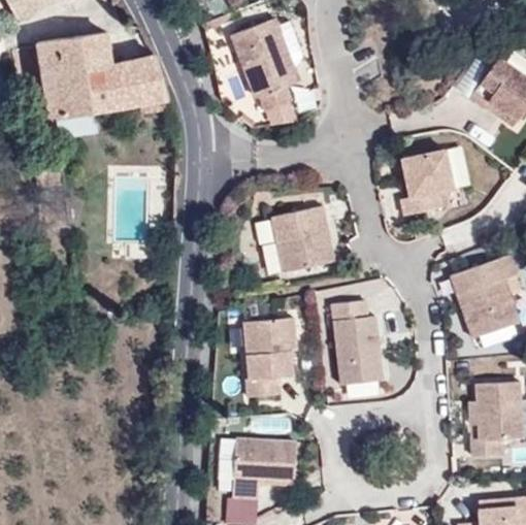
[(56,0),(4,0),(15,20),(56,0)]
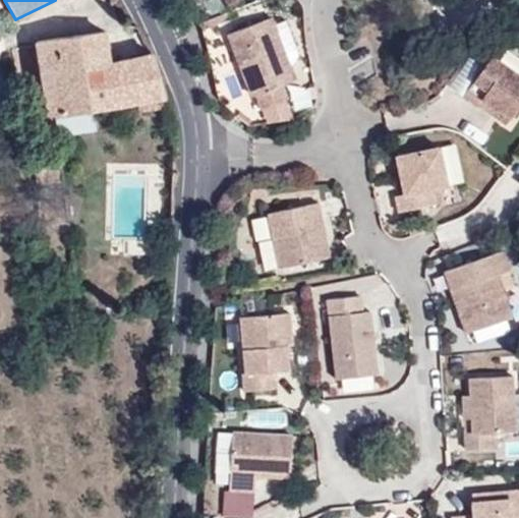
[(291,79),(271,18),(228,33),(248,95),(252,95),(255,108),(281,100),(276,84),(291,79)]
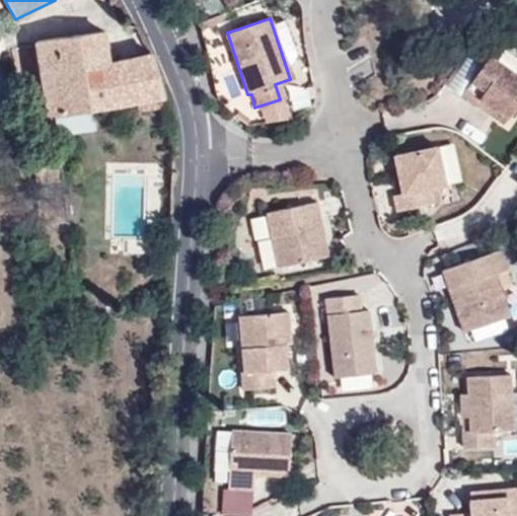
[(54,116),(162,99),(150,55),(107,64),(103,33),(35,43),(48,117),(54,116)]
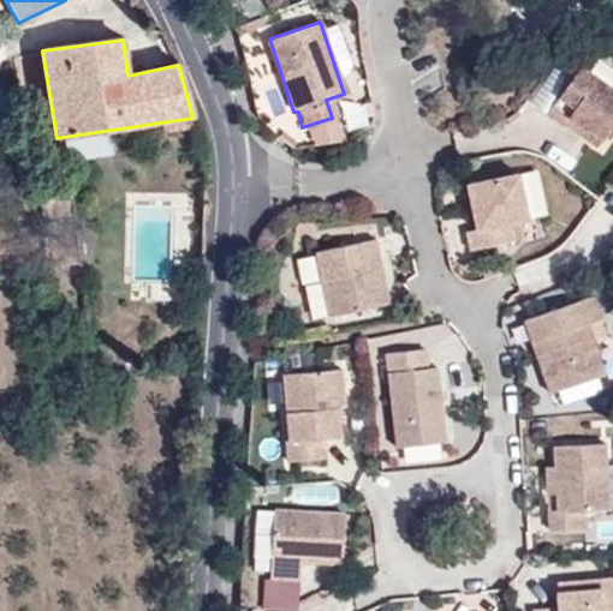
[(612,120),(612,88),(578,64),(542,115),(593,149),(612,120)]
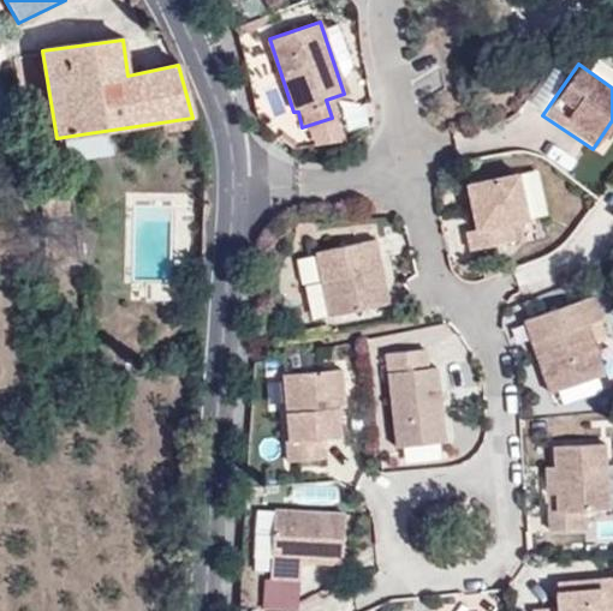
[(507,226),(516,225),(527,222),(517,179),(468,190),(476,234),(468,235),(471,255),(511,246),(507,226)]
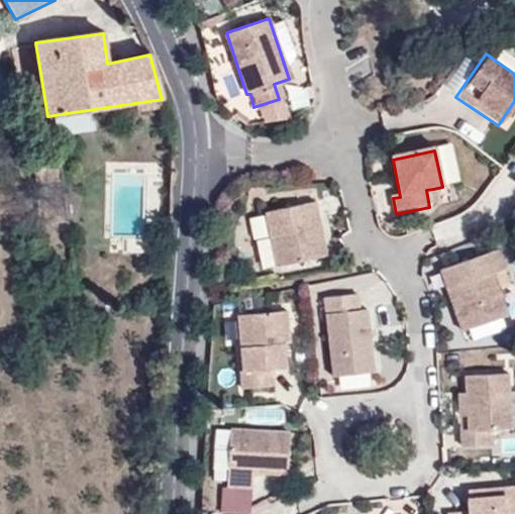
[(437,205),(433,189),(426,190),(429,207),(437,205)]
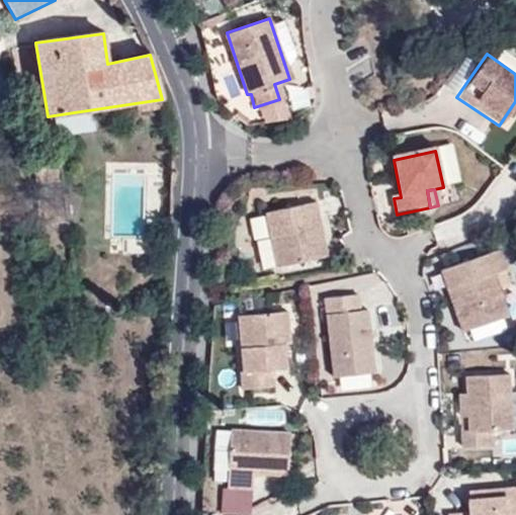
[(271,238),(278,267),(327,257),(314,201),(265,212),(271,238)]
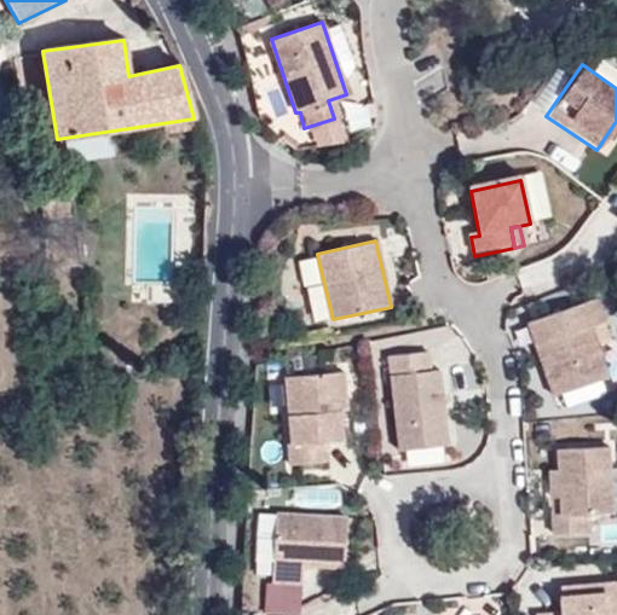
[(315,324),(333,319),(324,284),(306,288),(315,324)]
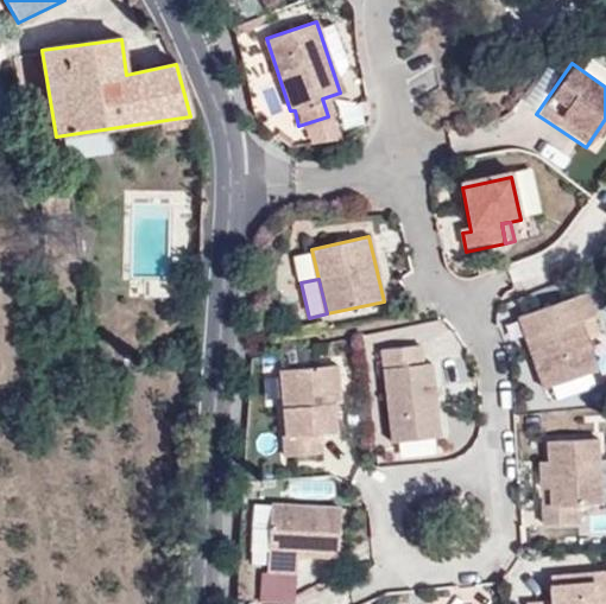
[(513,318),(540,390),(598,370),(580,320),(592,316),(584,293),(513,318)]
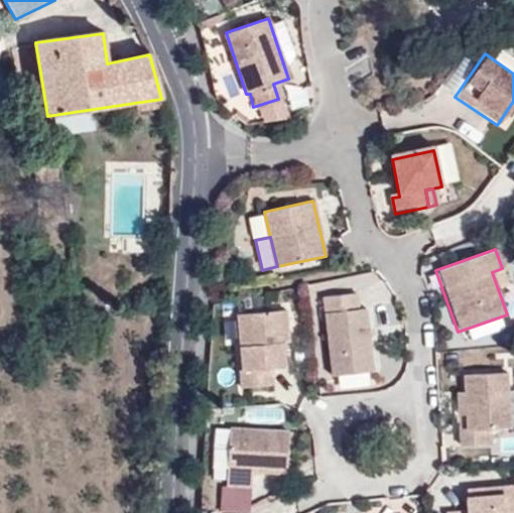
[(333,373),(372,370),(366,310),(357,310),(356,296),(326,298),(333,373)]
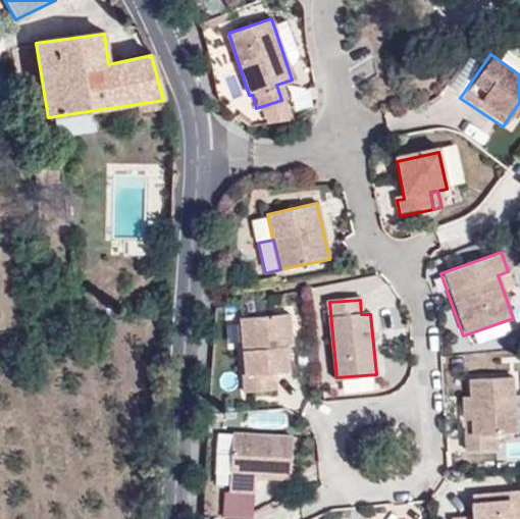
[(289,311),(240,315),(245,373),(242,374),(243,390),(275,386),(274,369),(287,368),(284,342),(291,342),(289,311)]
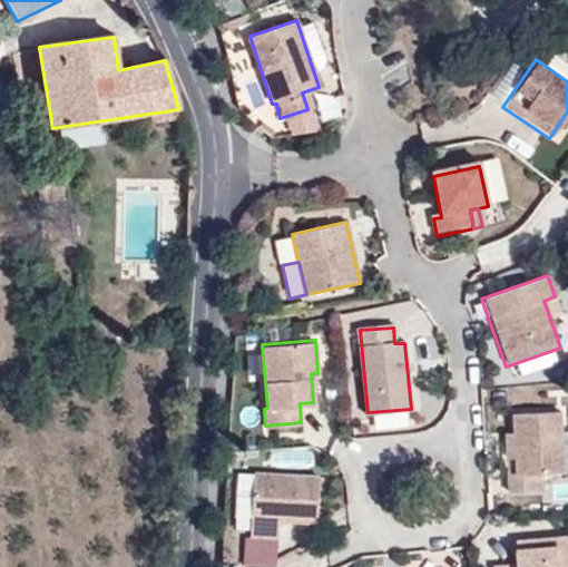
[(516,367),(518,377),(559,369),(557,358),(516,367)]
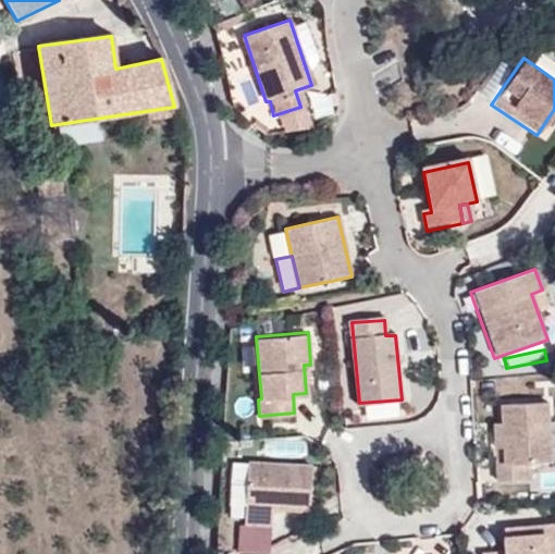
[(496,483),(528,481),(526,464),(547,462),(542,403),(497,405),(498,426),(492,427),(496,483)]
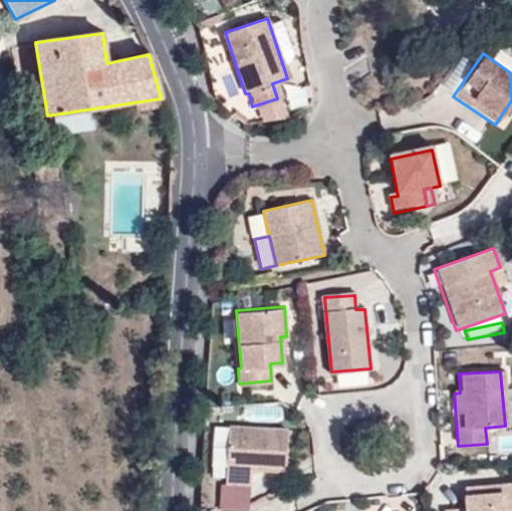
[(249,465),(283,468),(286,429),(228,425),(224,481),(248,482),(249,465)]
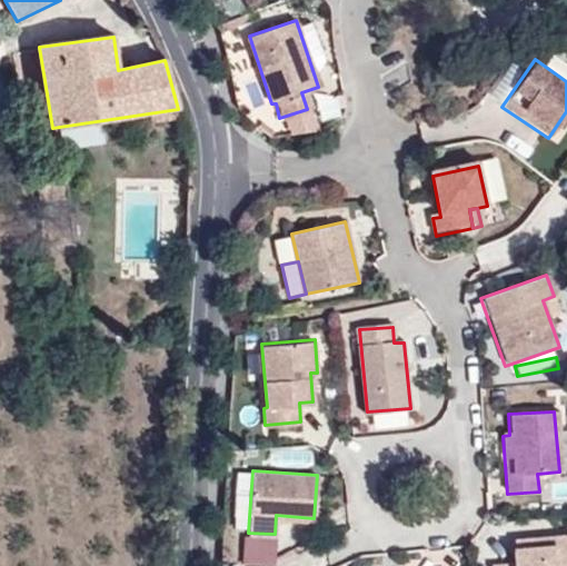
[(566,565),(566,539),(514,544),(516,565),(566,565)]
